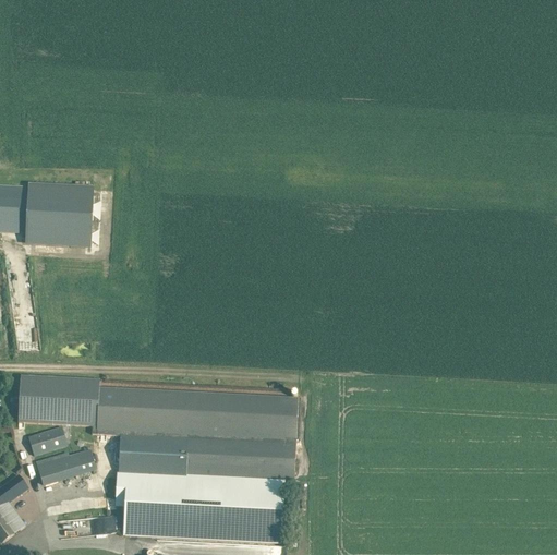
[(0,229),(27,230),(27,240),(92,241),(94,184),(28,183),(28,184),(0,183),(0,229)]
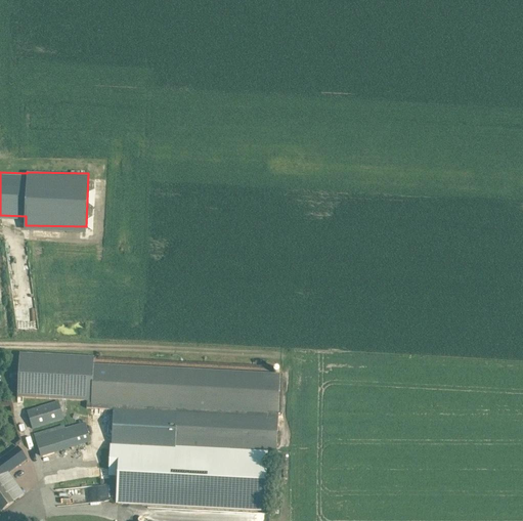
[(279,372),(94,361),(94,354),(18,350),(16,395),(86,398),(86,404),(113,406),(111,442),(109,442),(107,474),(116,474),(115,501),(264,509),(267,449),(275,449),(279,372)]
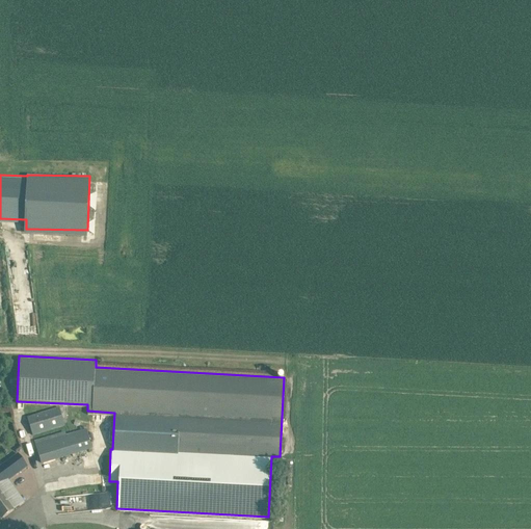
[(26,415),(32,433),(64,423),(58,404),(26,415)]
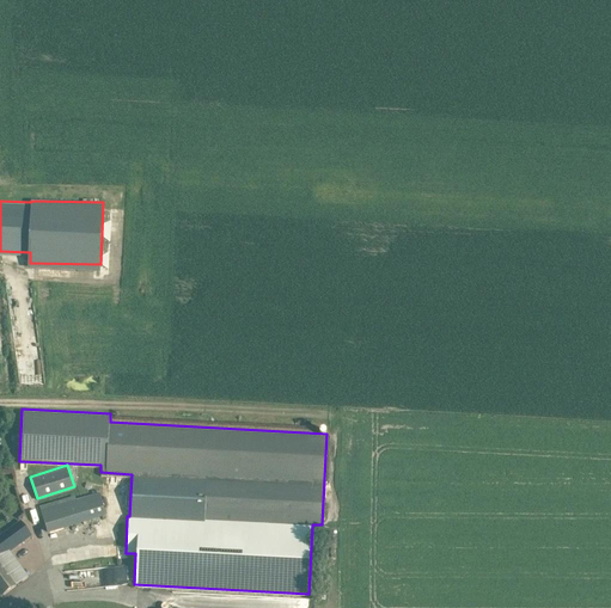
[(83,495),(90,519),(105,514),(98,489),(83,495)]
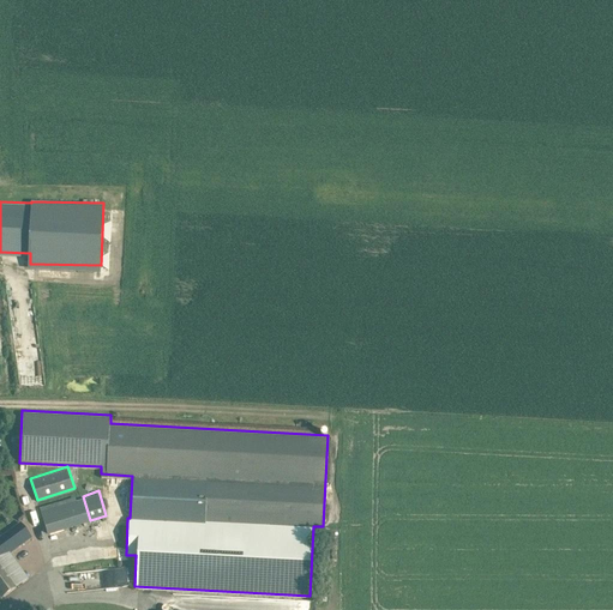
[(0,596),(26,577),(8,550),(30,535),(19,520),(0,533),(0,596)]
